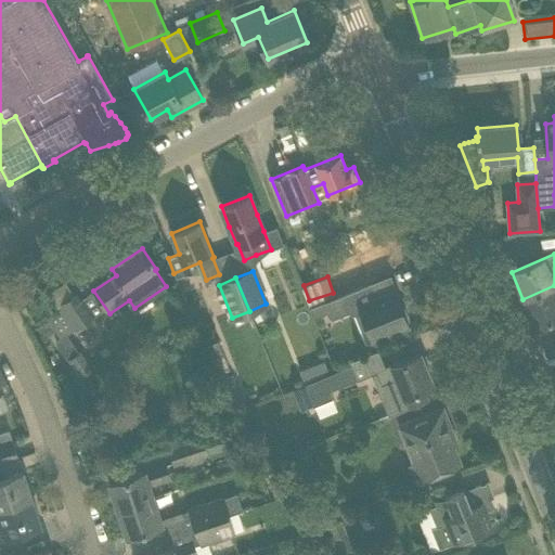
[(336,297),(325,301),(332,319),(349,312),(355,315),(366,344),(388,335),(409,326),(407,323),(409,320),(404,309),(401,308),(397,298),(395,299),(391,291),(375,297),(370,284),(350,292),(336,297)]
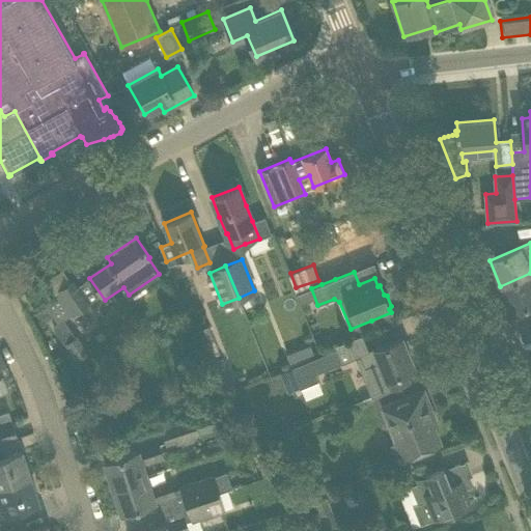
[(530,273),(500,286),(510,312),(530,305),(530,304),(530,273)]
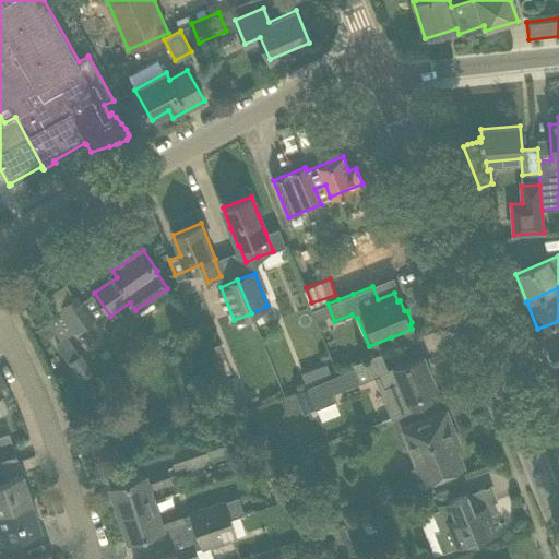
[(74,331),(92,320),(75,296),(59,307),(74,331)]
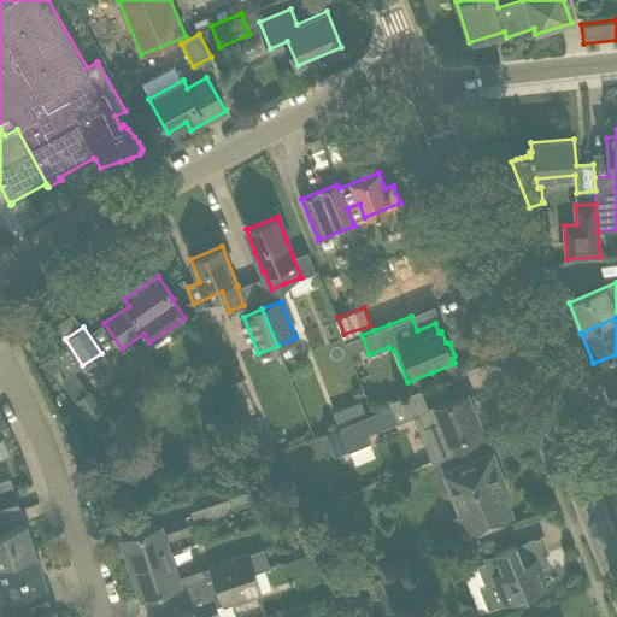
[(88,417),(101,407),(90,391),(76,400),(88,417)]
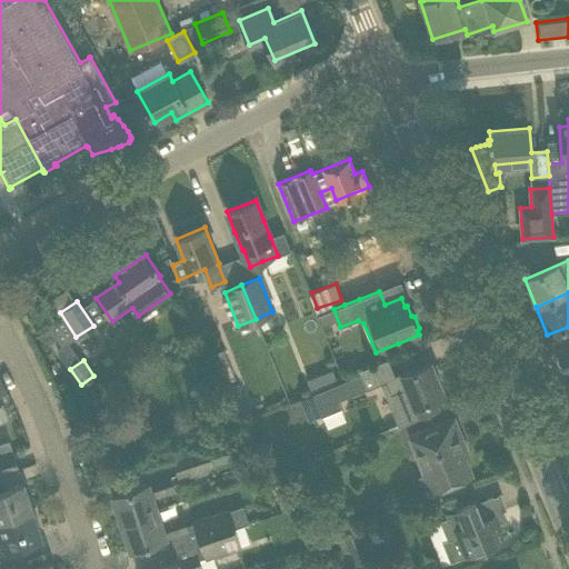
[(379,383),(398,426),(438,409),(433,398),(443,393),(430,362),(379,383)]
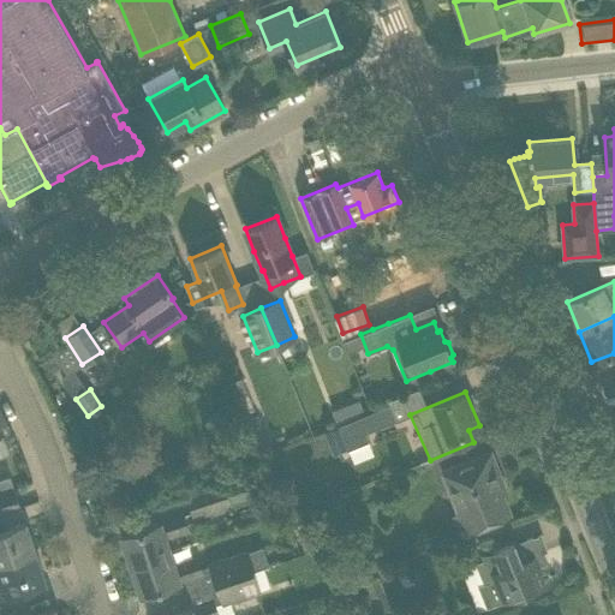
[(360,399),(334,407),(339,422),(366,413),(360,399)]
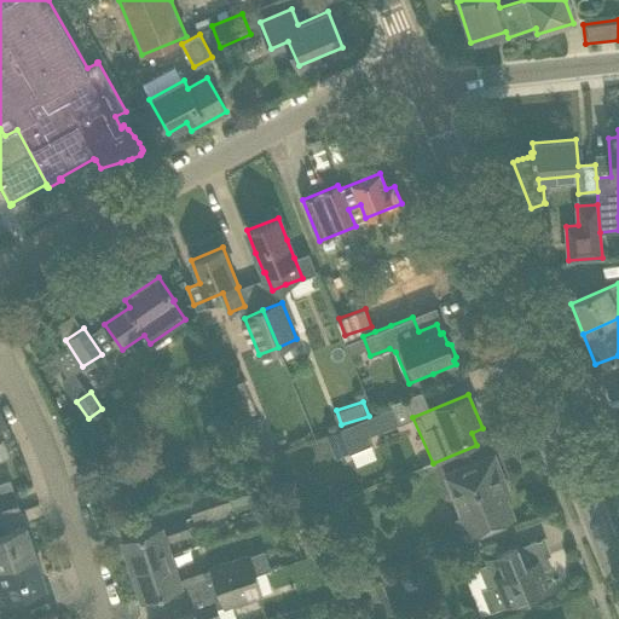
[(375,415),(340,427),(324,434),(335,457),(350,451),(350,452),(370,444),(368,435),(398,424),(392,408),(375,415)]
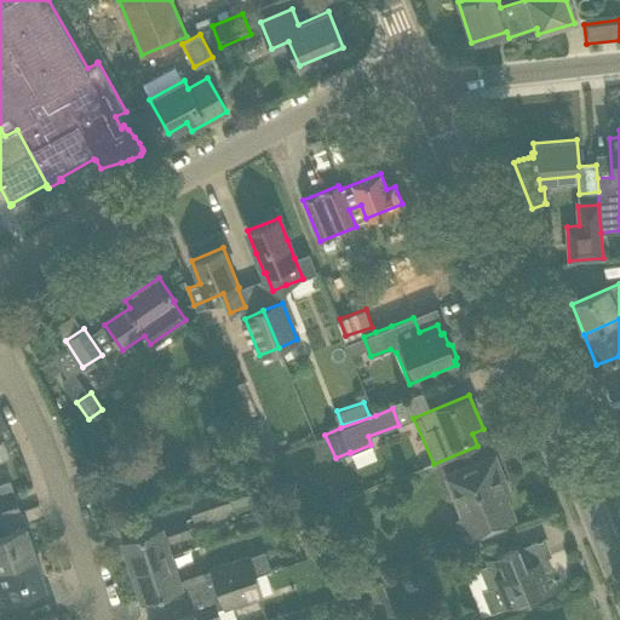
[(515,518),(503,489),(506,487),(494,457),(446,476),(461,517),(454,520),(461,539),(515,518)]
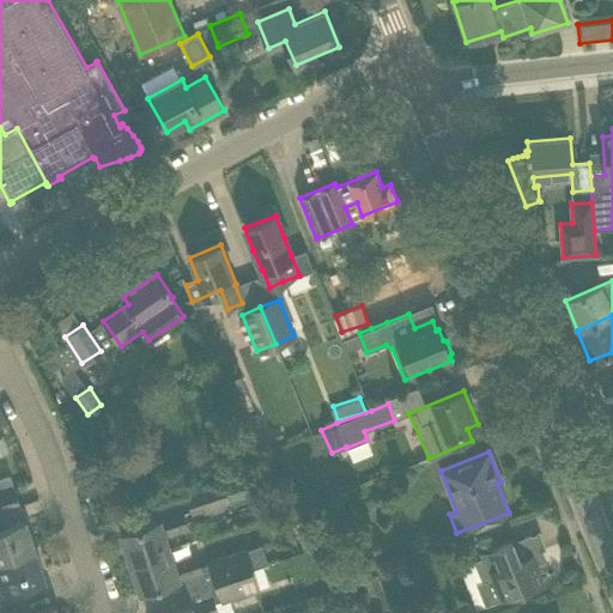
[(222,484),(186,497),(192,515),(228,503),(222,484)]
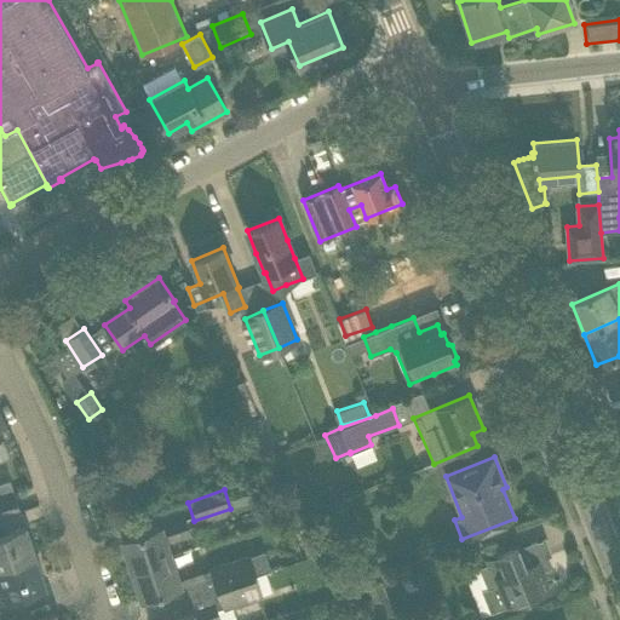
[(15,493),(0,497),(0,517),(21,511),(15,493)]
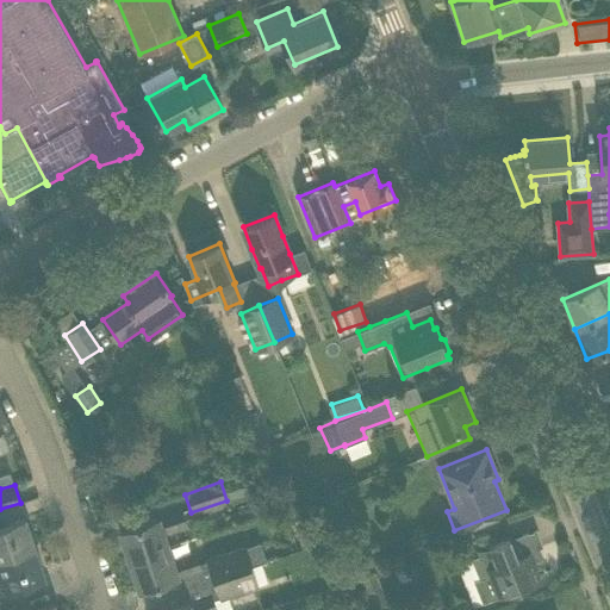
[(130,559),(167,547),(163,533),(185,526),(180,510),(120,530),(130,559)]
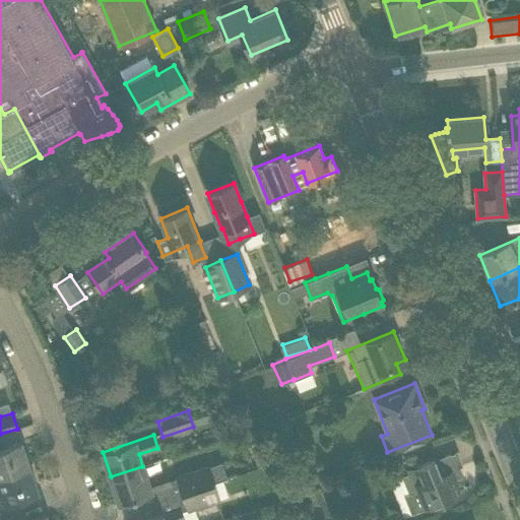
[(0,475),(29,466),(21,442),(0,448),(0,475)]
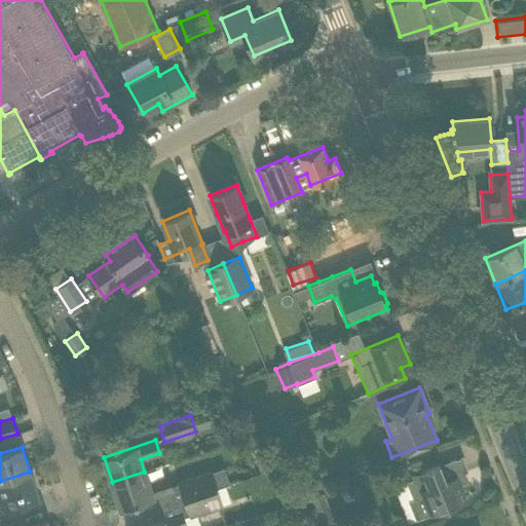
[(406,481),(410,490),(405,492),(406,495),(402,497),(404,501),(408,499),(416,519),(465,499),(455,476),(445,480),(439,463),(412,475),(413,479),(406,481)]
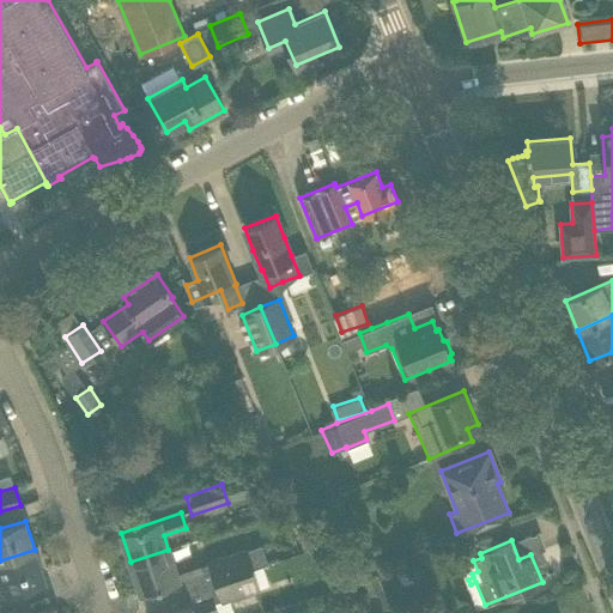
[(0,594),(44,580),(35,550),(0,560),(0,594)]
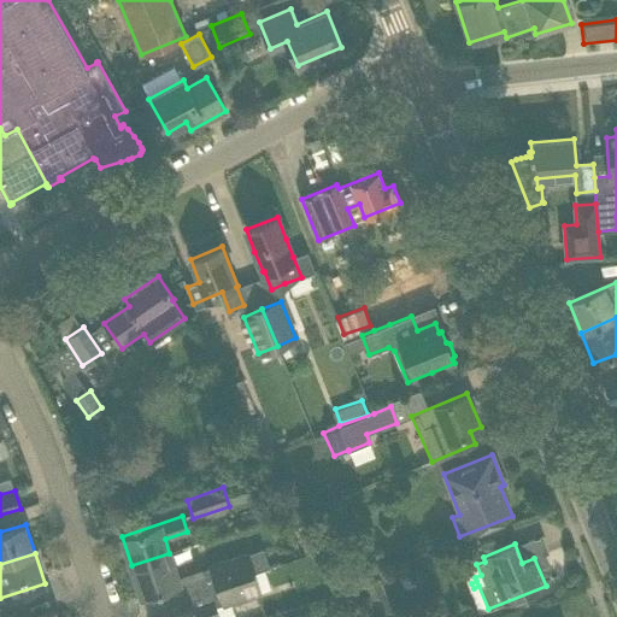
[(174,568),(169,553),(131,565),(141,595),(203,575),(197,559),(174,568)]
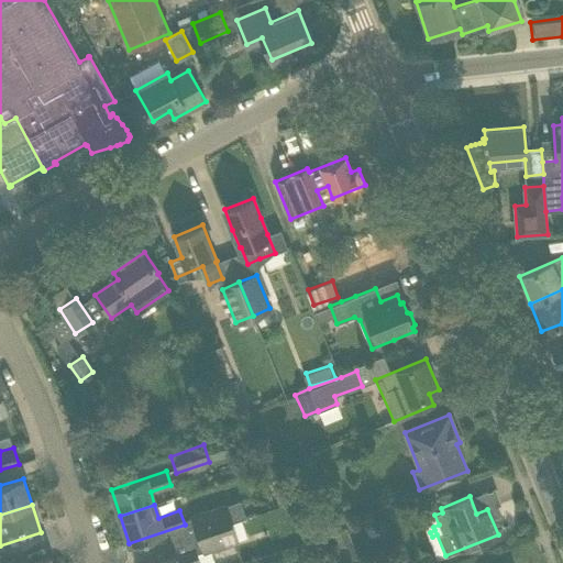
[(231,523),(225,506),(191,518),(197,536),(231,523)]
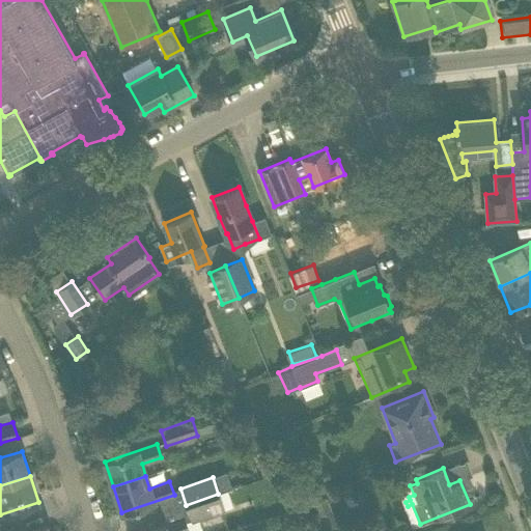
[(314,502),(326,530),(338,530),(340,530),(333,512),(358,503),(352,487),(314,502)]
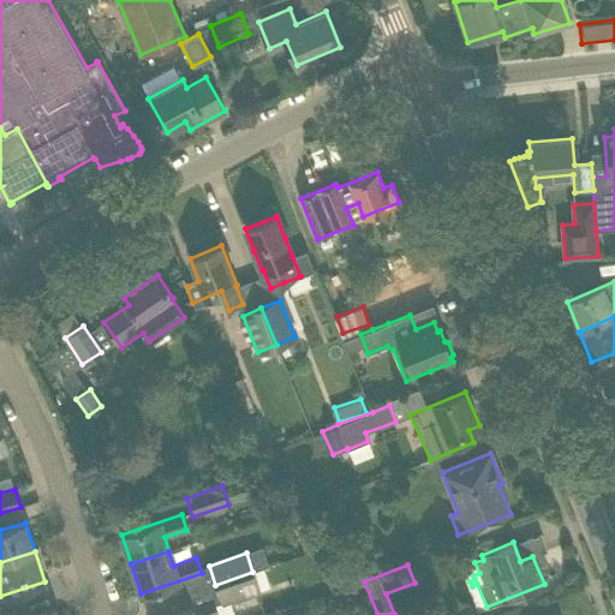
[(258,591),(252,572),(215,585),(222,604),(258,591)]
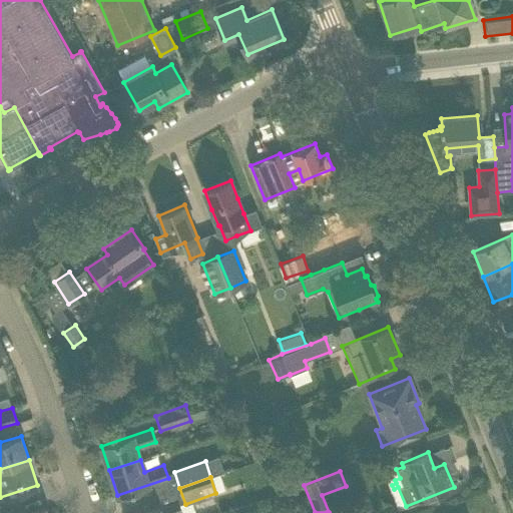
[(181,512),(178,500),(139,512),(181,512)]
